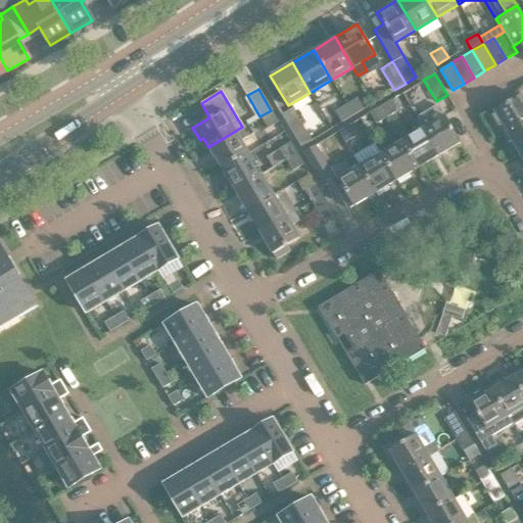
[(507,132),(522,122),(522,99),(520,95),(493,110),(507,132)]
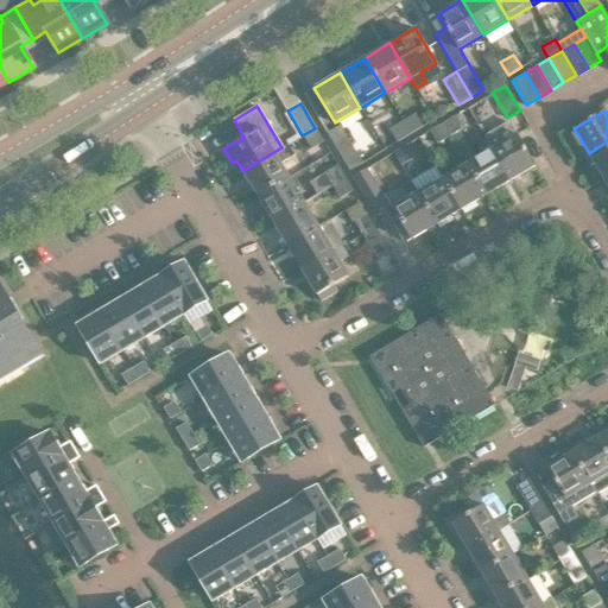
[(410,134),(422,126),(415,113),(401,121),(410,134)]
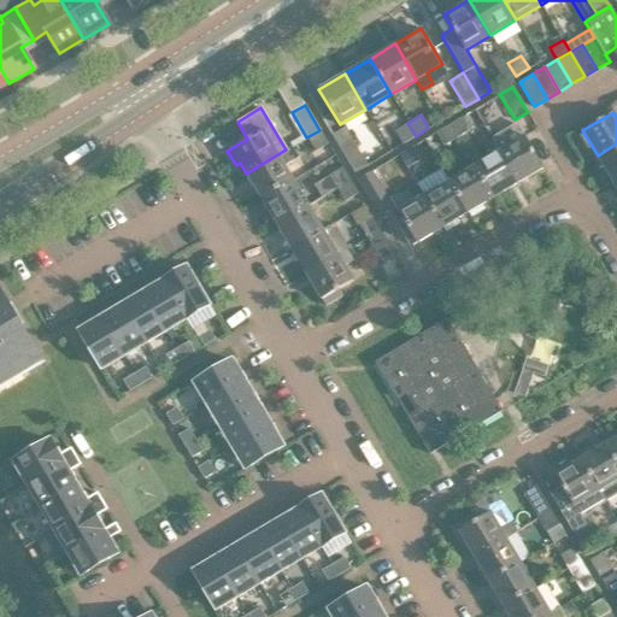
[(457,137),(469,130),(462,117),(448,124),(457,137)]
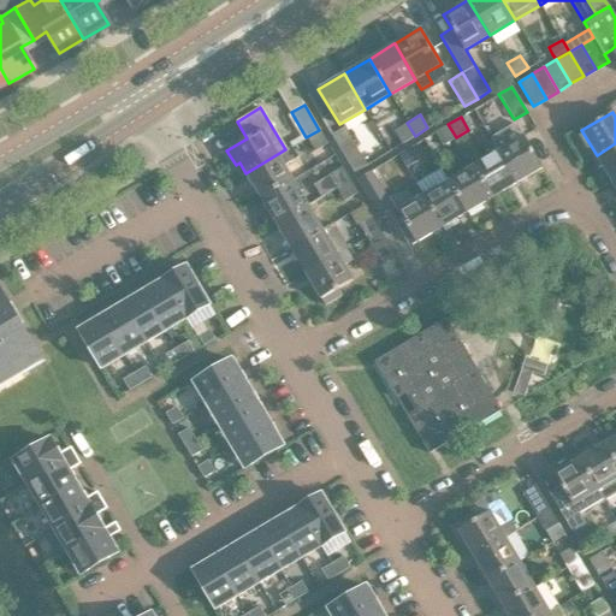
[(402,143),(415,136),(407,123),(394,130),(402,143)]
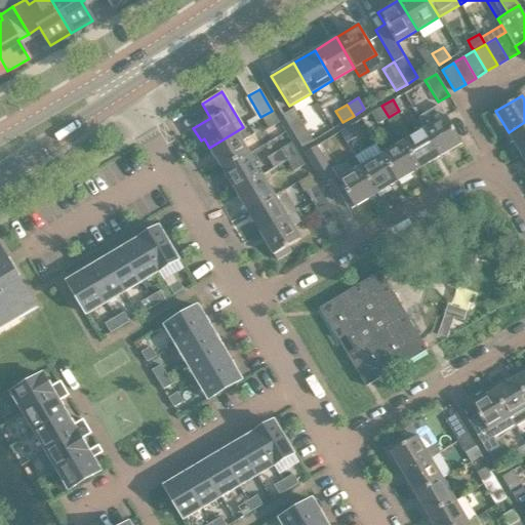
[(377,124),(389,117),(381,106),(370,113),(377,124)]
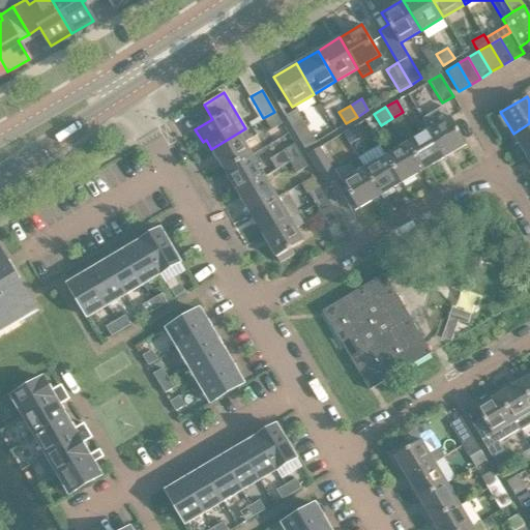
[(424,123),(429,129),(444,156),(466,144),(450,117),(449,117),(443,107),(422,119),(424,123)]
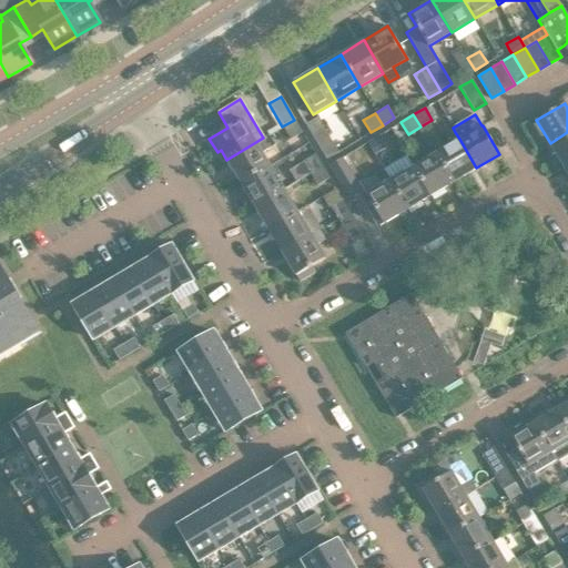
[(326,159),(337,152),(317,117),(305,124),(326,159)]
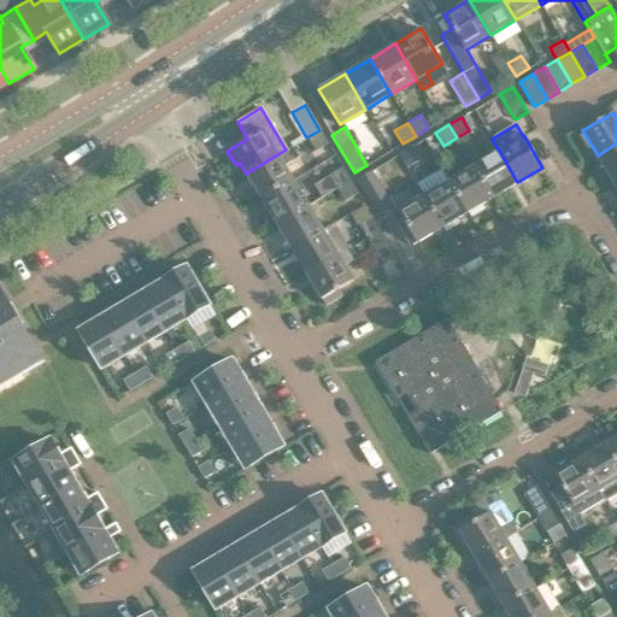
[(315,151),(328,144),(319,130),(306,137),(315,151)]
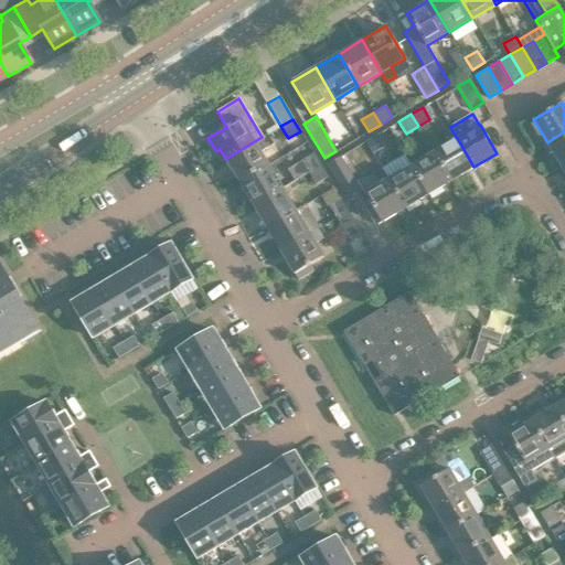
[(450,181),(473,167),(457,138),(452,131),(443,137),(447,144),(434,152),(450,181)]
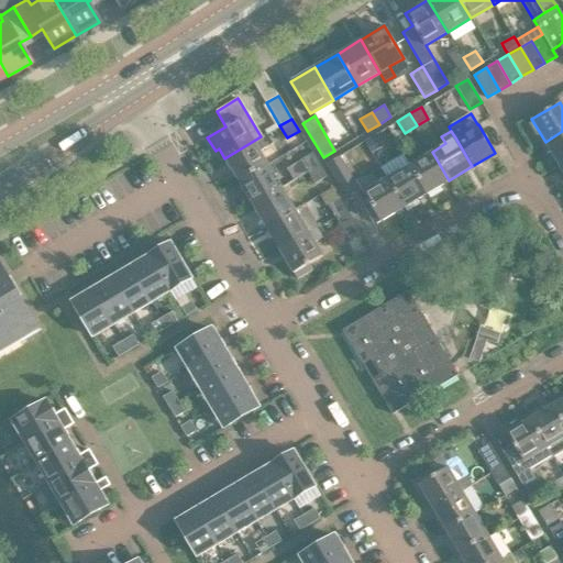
[(562,131),(545,142),(559,166),(562,163),(562,131)]
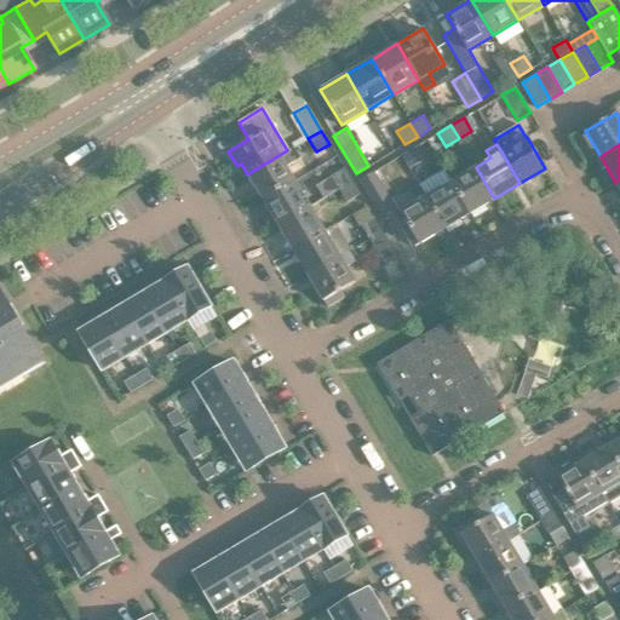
[(287,150),(247,174),(262,200),(294,181),(286,166),(299,158),(293,147),(287,150)]
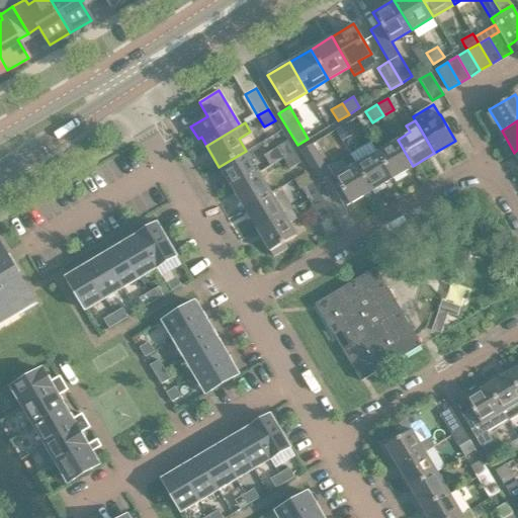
[(341,141),(352,134),(346,122),(335,130),(341,141)]
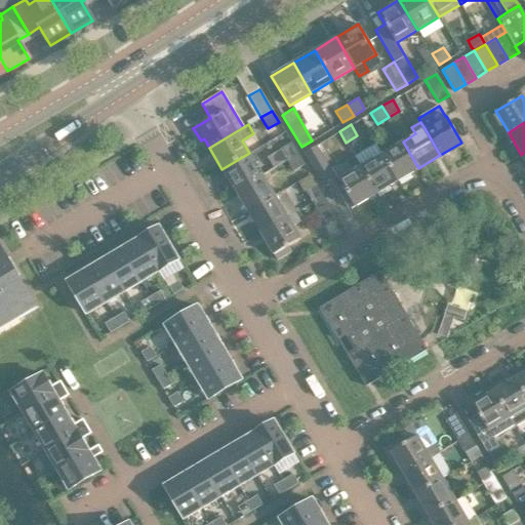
[(286,160),(297,153),(291,142),(280,149),(286,160)]
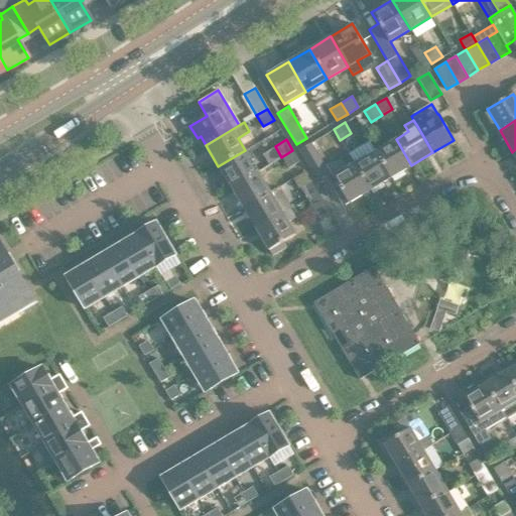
[(411,165),(396,139),(375,151),(390,177),(411,165)]
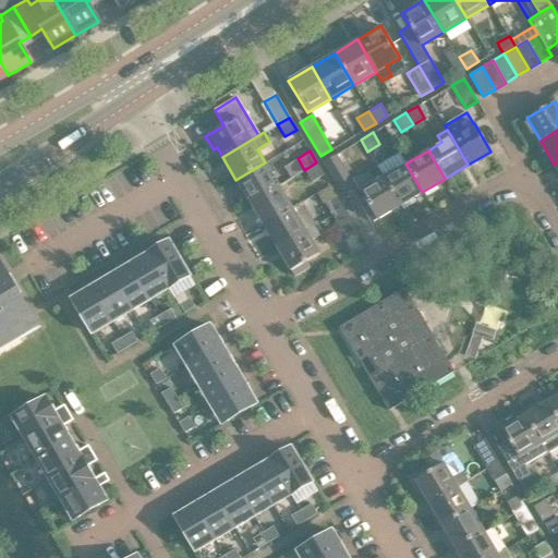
[(355,189),(336,155),(324,161),(343,195),(355,189)]
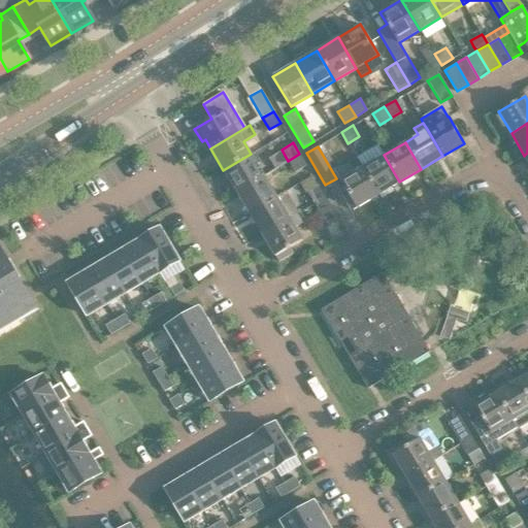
[(223,170),(236,191),(263,175),(251,154),(223,170)]
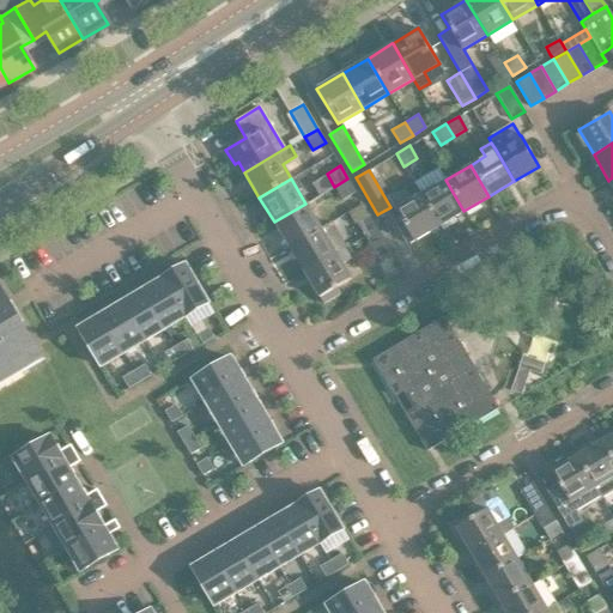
[(343,199),(354,192),(347,178),(334,187),(343,199)]
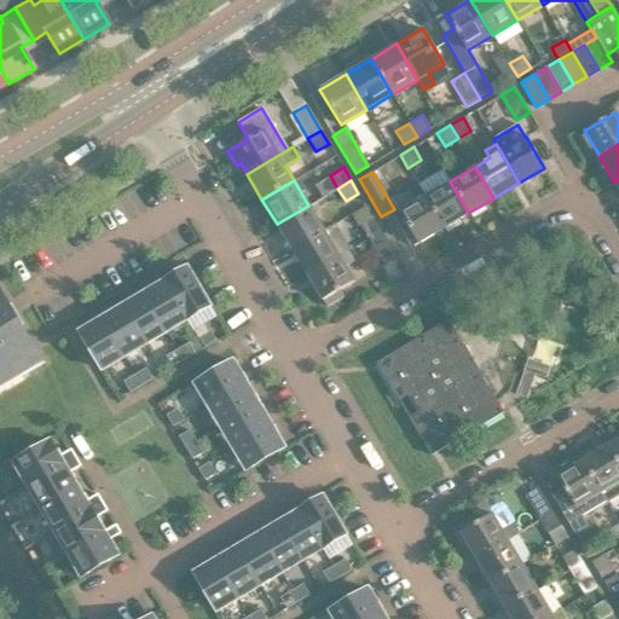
[(443,229),(468,213),(450,181),(424,196),(443,229)]
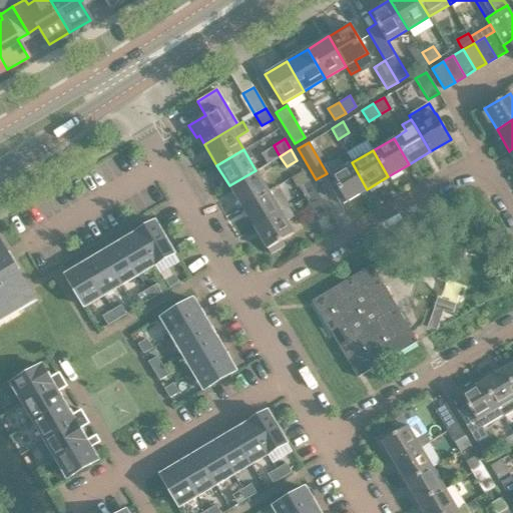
[(342,203),(346,201),(367,189),(352,162),(346,152),(338,157),(344,167),(331,175),(338,187),(334,190),(342,203)]
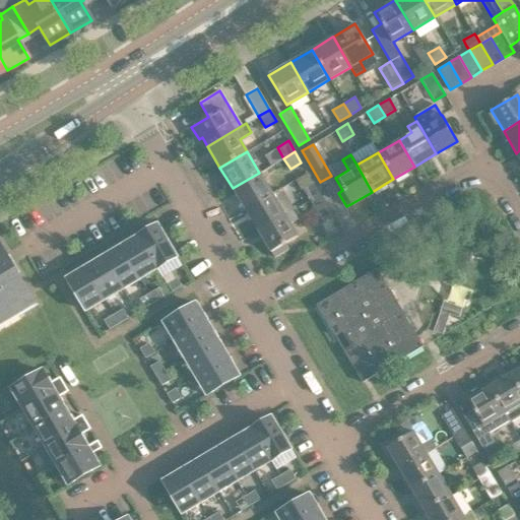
[(233,188),(245,209),(272,194),(259,173),(233,188)]
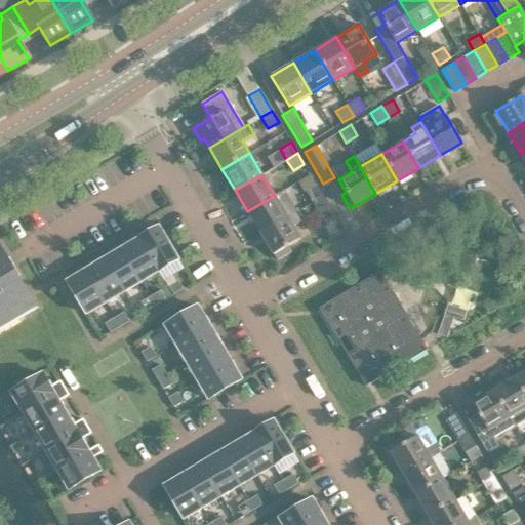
[(312,203),(323,196),(316,185),(305,191),(312,203)]
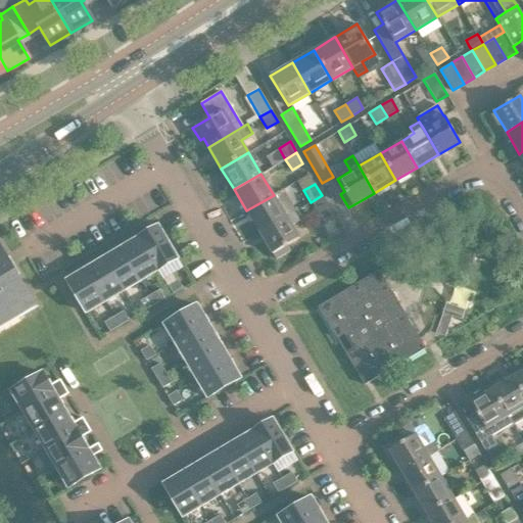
[(246,210),(259,232),(286,217),(274,195),(246,210)]
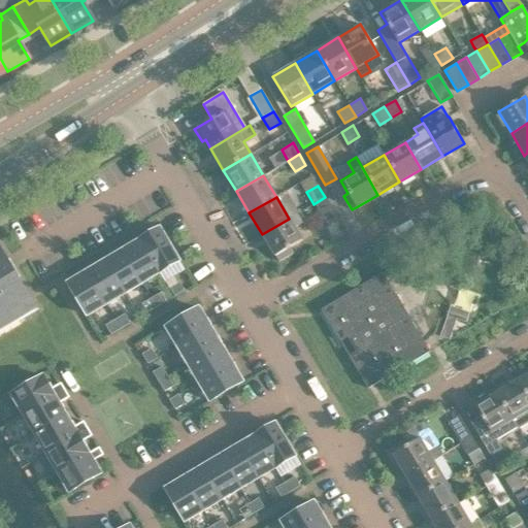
[(326,225),(337,219),(325,197),(314,204),(326,225)]
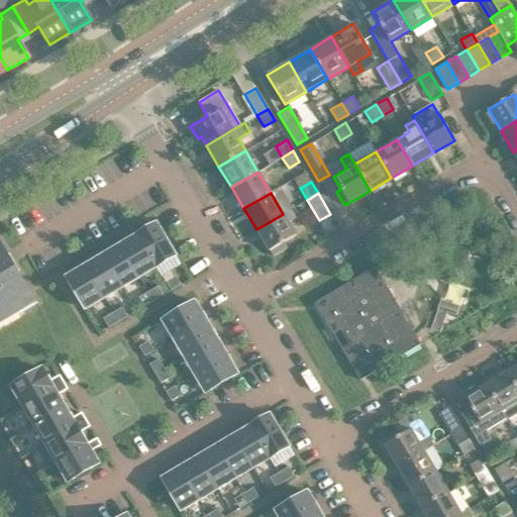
[(293,208),(283,214),(256,229),(269,250),(270,250),(273,255),(287,246),(284,241),(295,234),(288,222),(298,216),(293,208)]
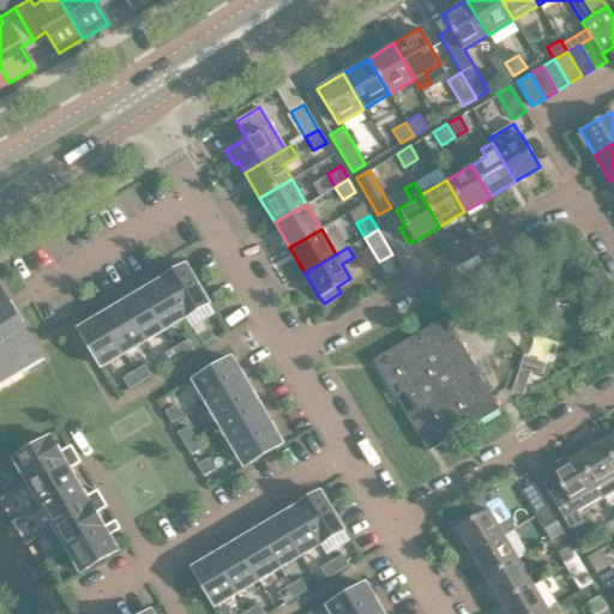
[(163,278),(186,317),(208,304),(185,265),(163,278)]
